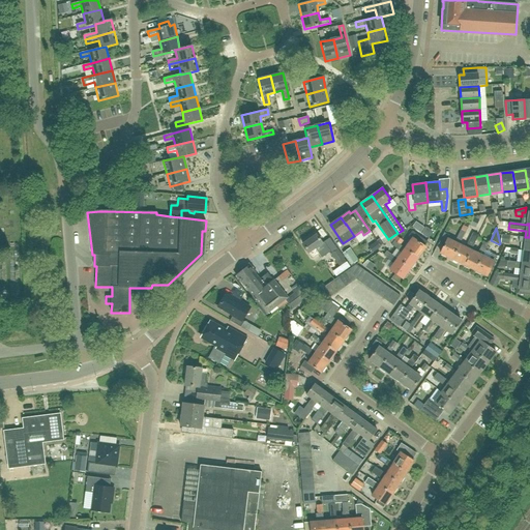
[(452,259),(459,244),(465,232),(460,230),(453,242),(447,239),(449,235),(444,233),(439,244),(443,246),(440,253),(452,259)]
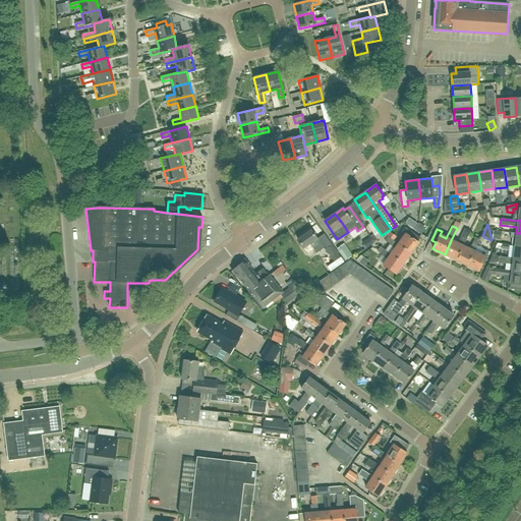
[(405,234),(398,244),(410,253),(418,243),(417,242),(420,238),(405,227),(401,232),(405,234)]
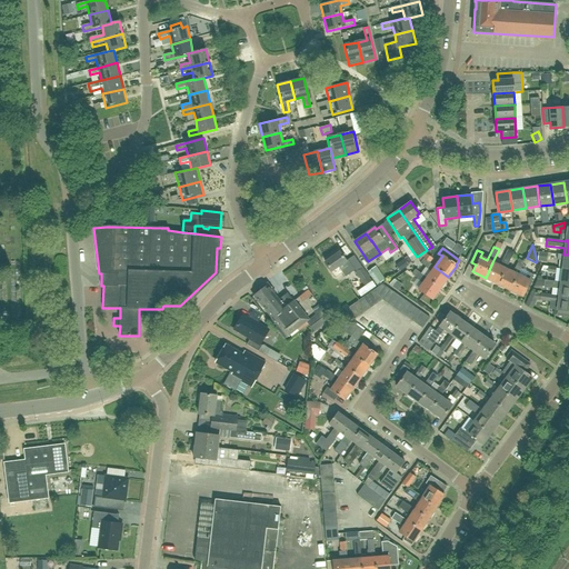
[(486,278),(498,283),(505,268),(512,252),(507,250),(499,266),(492,262),(486,278)]
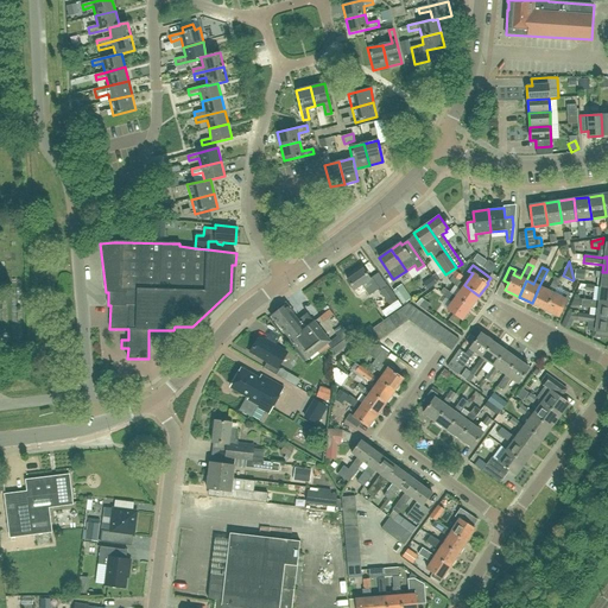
[(369,279),(362,268),(347,279),(358,296),(366,290),(361,285),(366,282),(373,292),(380,289),(372,277),(369,279)]
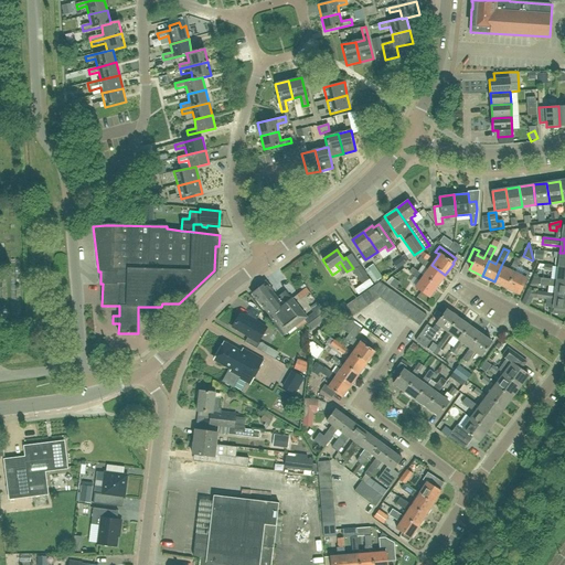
[(544,252),(535,251),(534,259),(534,263),(537,263),(537,259),(543,260),(544,252)]
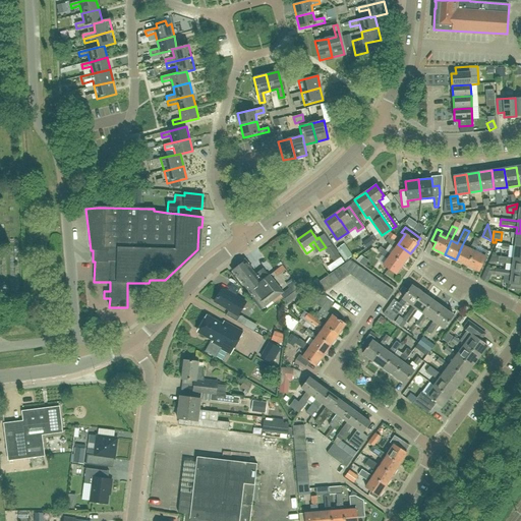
[(382,236),(379,232),(371,237),(374,241),(382,236)]
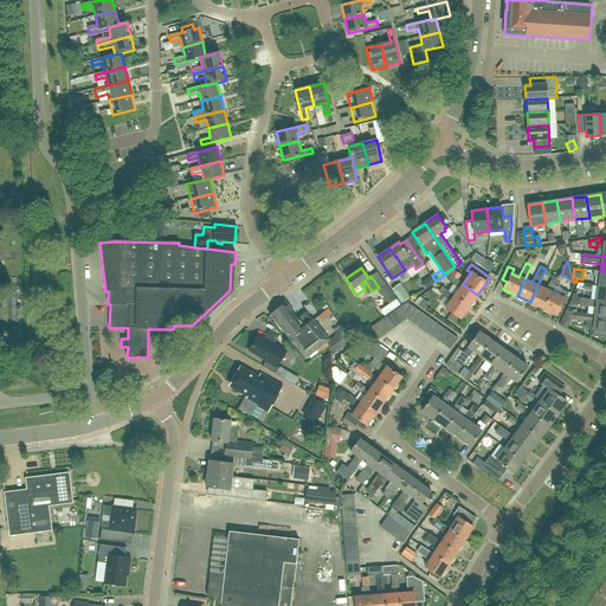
[(605,285),(605,271),(600,271),(600,272),(594,271),(594,277),(600,278),(599,285),(605,285)]
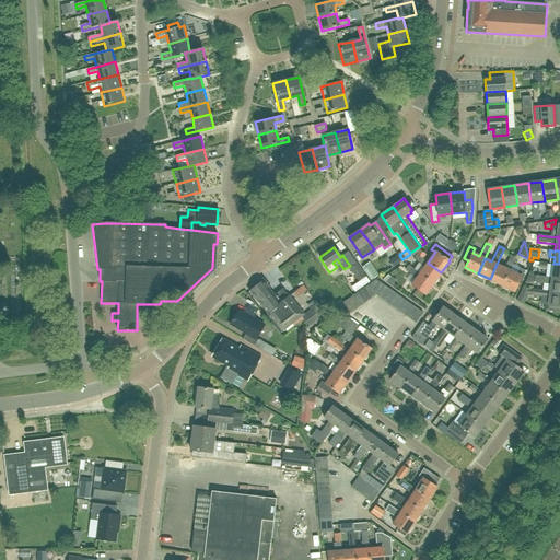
[(363,272),(348,252),(343,255),(351,267),(350,268),(357,278),(363,272)]
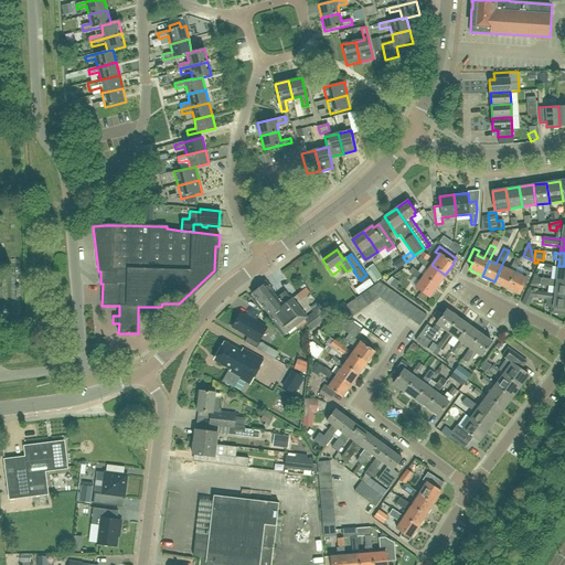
[(405,264),(400,256),(392,262),(397,269),(405,264)]
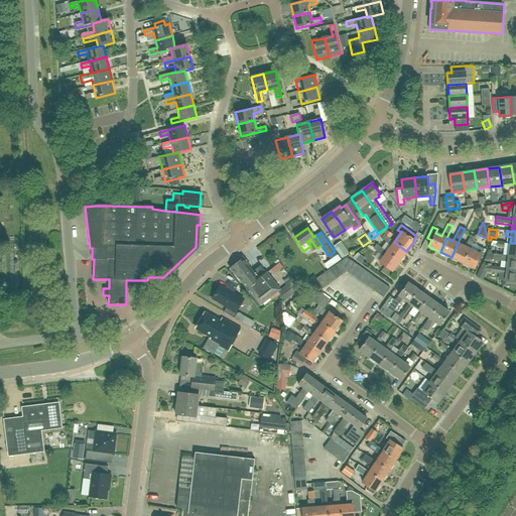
[(399,261),(406,251),(394,242),(389,238),(383,234),(381,237),(380,238),(386,242),(385,243),(390,247),(387,252),(399,261)]
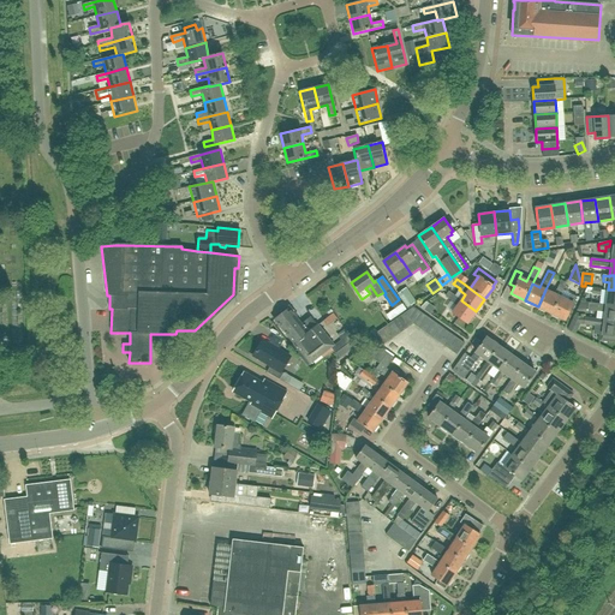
[(551,314),(560,297),(566,284),(561,281),(554,294),(545,290),(538,306),(551,314)]
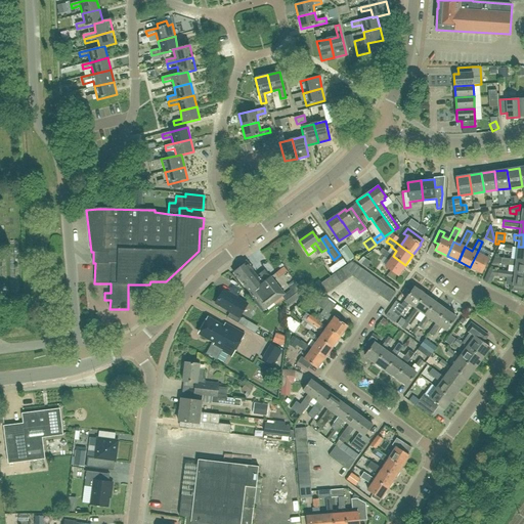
[(477,253),(470,267),(481,272),(494,247),(489,245),(483,256),(477,253)]
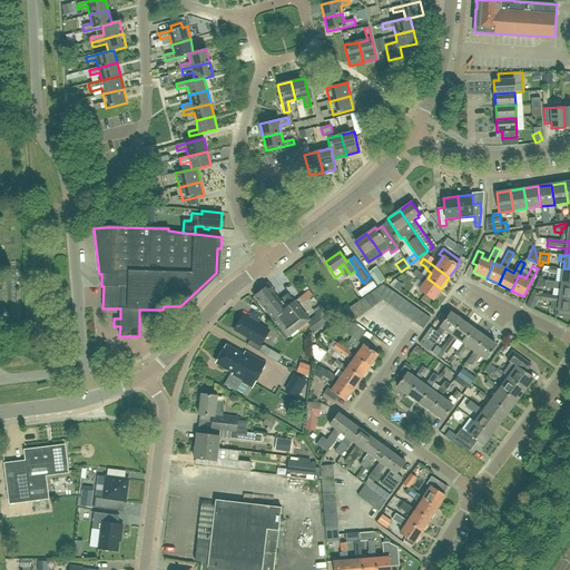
[(441,288),(428,278),(415,269),(412,274),(419,278),(418,279),(423,284),(419,290),(433,300),(441,288)]
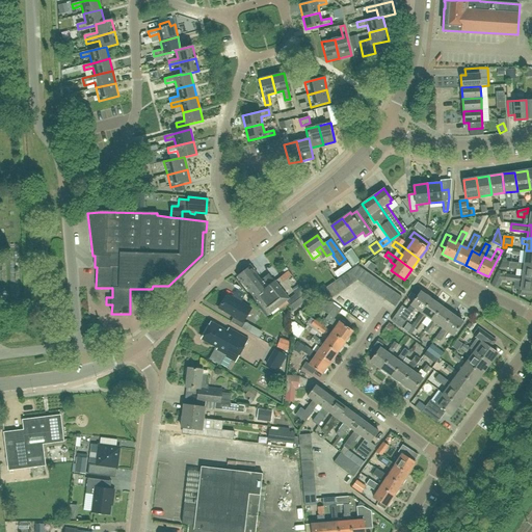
[(357,263),(350,253),(345,257),(352,267),(357,263)]
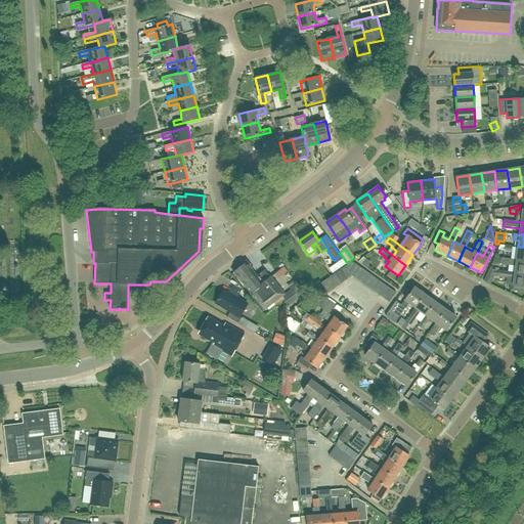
[(272,262),(277,270),(286,265),(280,257),(272,262)]
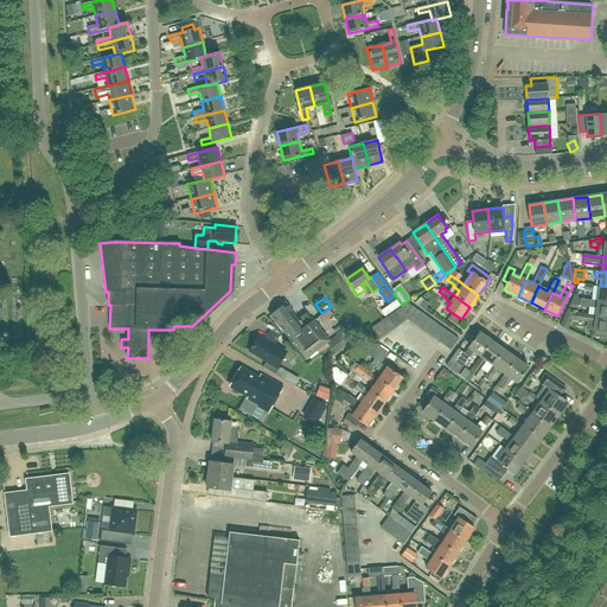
[(606,301),(598,300),(581,298),(580,306),(596,307),(596,314),(606,315),(606,301)]
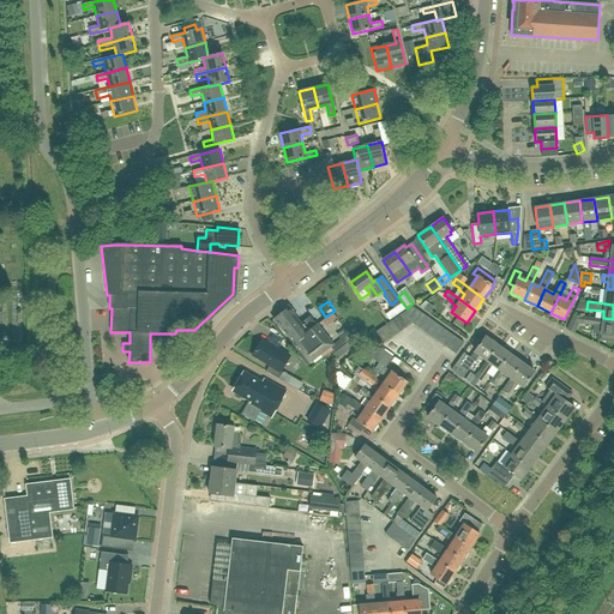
[(431,308),(422,304),(420,307),(427,313),(431,308)]
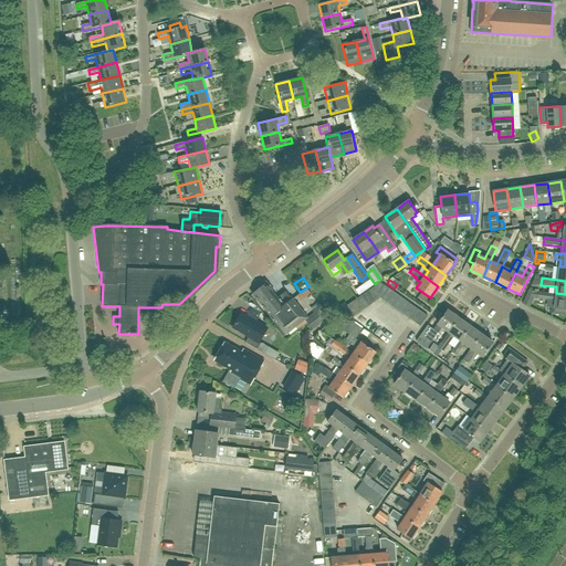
[(380,299),(386,302),(394,292),(380,283),(374,287),(380,299)]
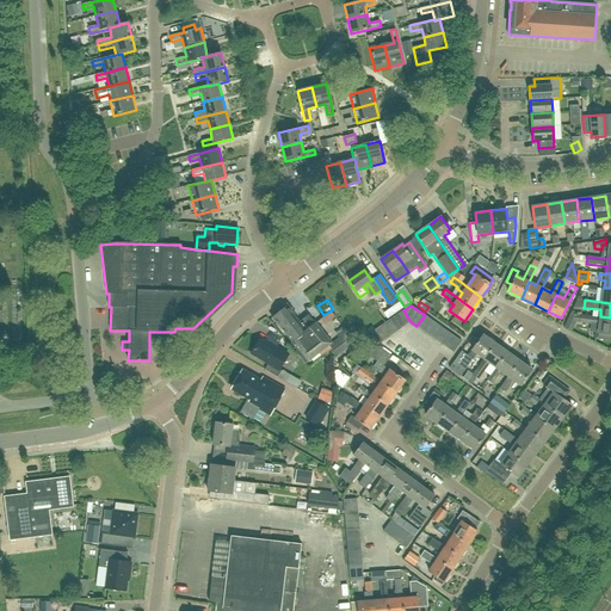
[(306,331),(287,307),(272,318),(308,362),(332,343),(315,322),(306,331)]
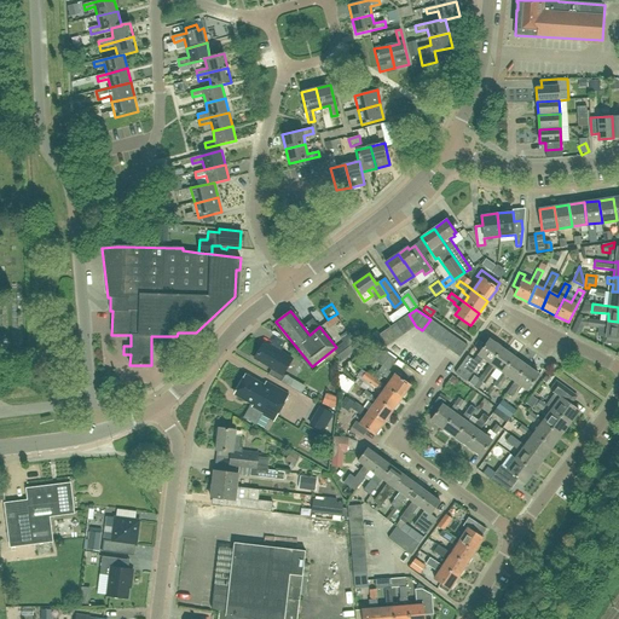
[(410,330),(416,327),(409,314),(401,319),(410,330)]
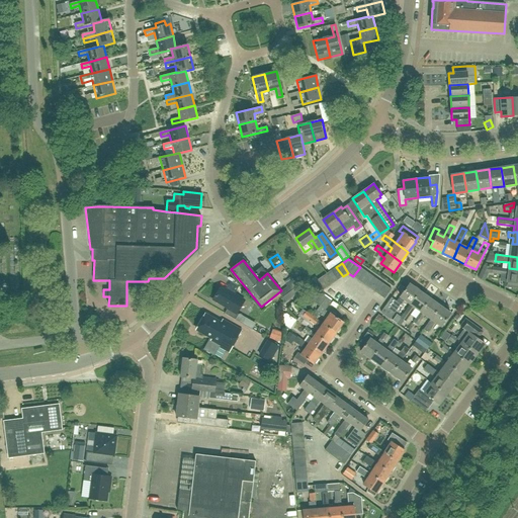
[(338,279),(343,276),(336,267),(331,270),(338,279)]
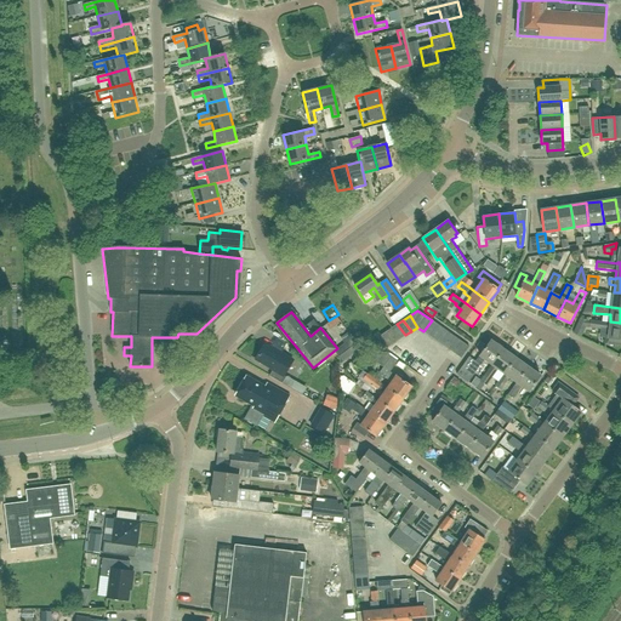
[(432,320),(423,331),(429,336),(438,324),(432,320)]
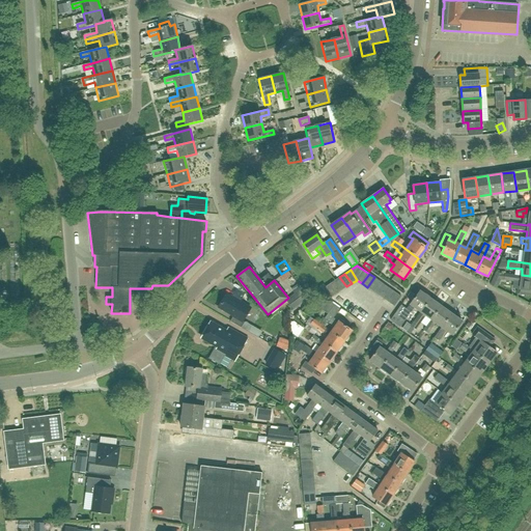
[(530,276),(522,275),(521,276),(504,274),(503,280),(521,282),(520,288),(527,289),(526,294),(530,294),(530,276)]
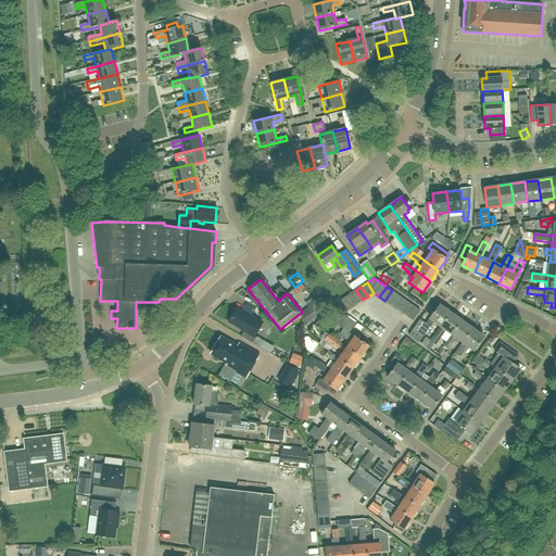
[(355,290),(351,294),(357,304),(363,300),(355,290)]
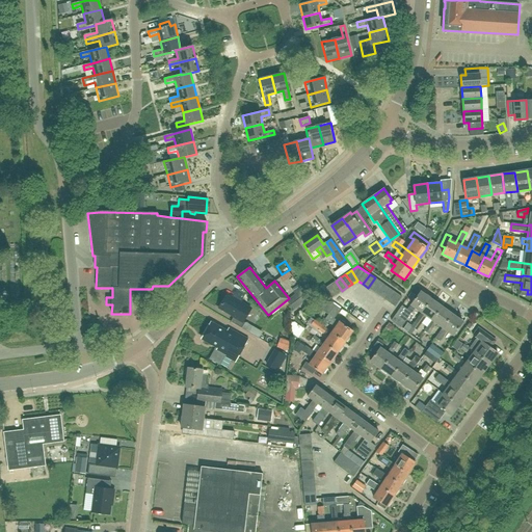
[(380,282),(375,277),(368,288),(373,291),(380,282)]
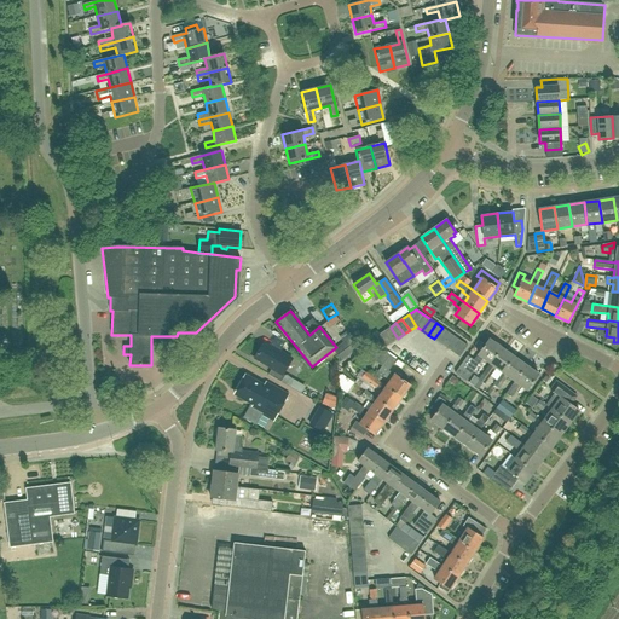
[(398,339),(391,328),(385,331),(392,342),(398,339)]
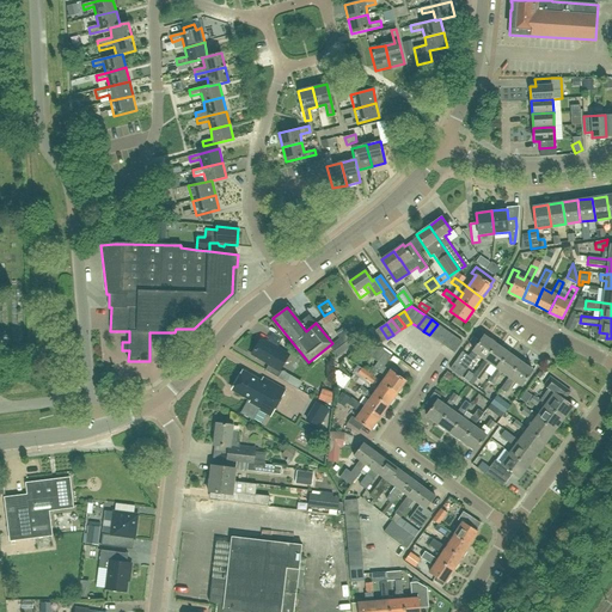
[(438,324),(429,335),(436,340),(444,329),(438,324)]
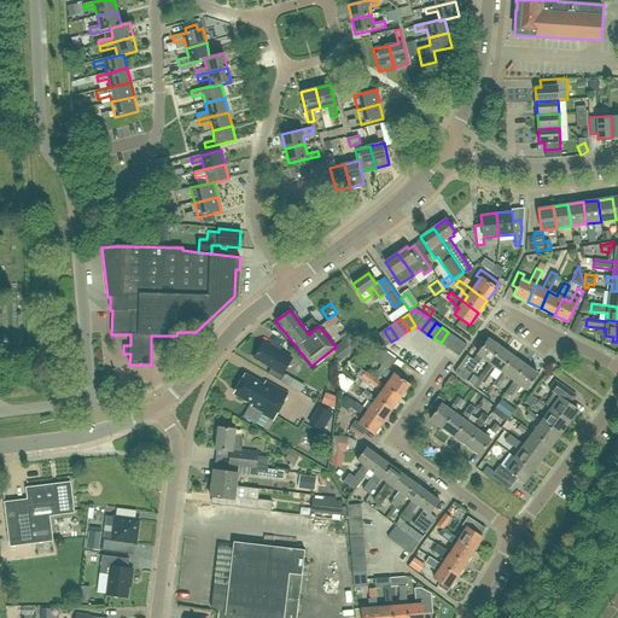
[(385,347),(391,342),(384,331),(377,336),(385,347)]
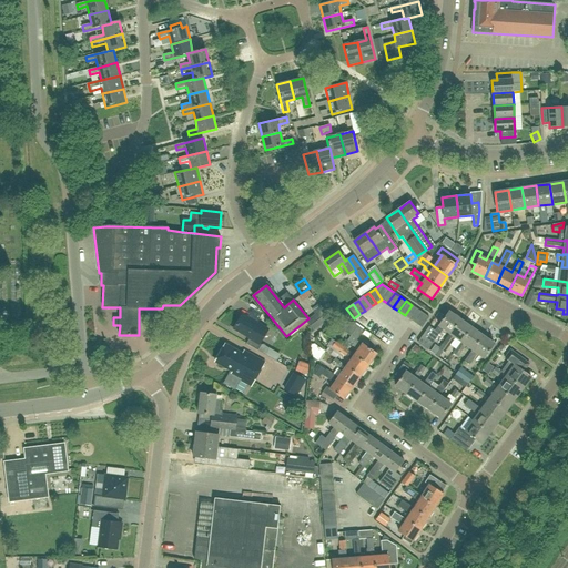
[(418,308),(412,305),(405,315),(411,320),(418,308)]
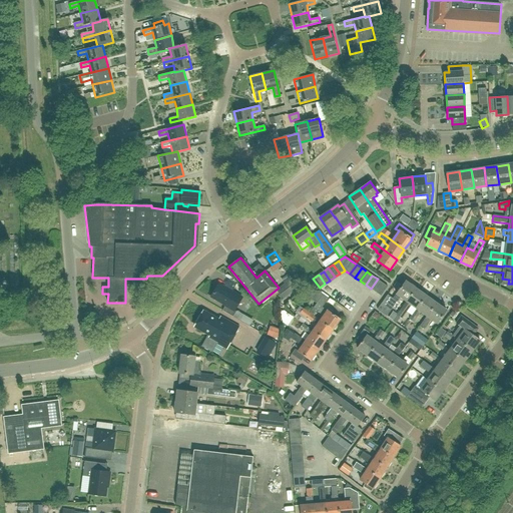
[(371,289),(376,293),(383,283),(378,279),(371,289)]
